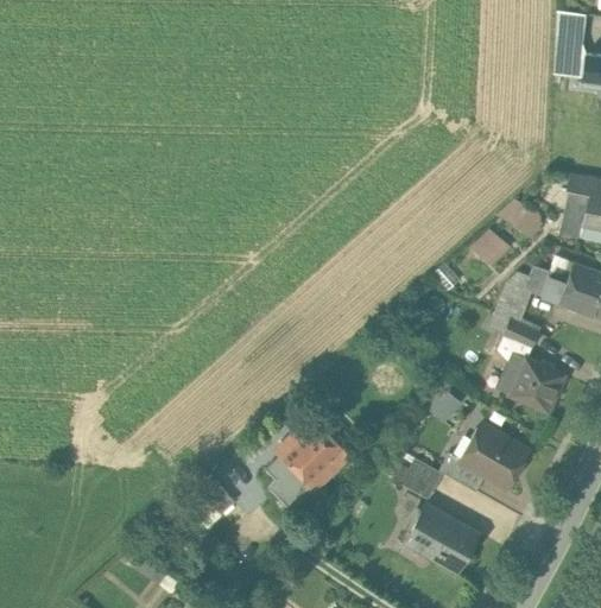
[(600,54),(587,52),(583,80),(600,81),(600,54)]
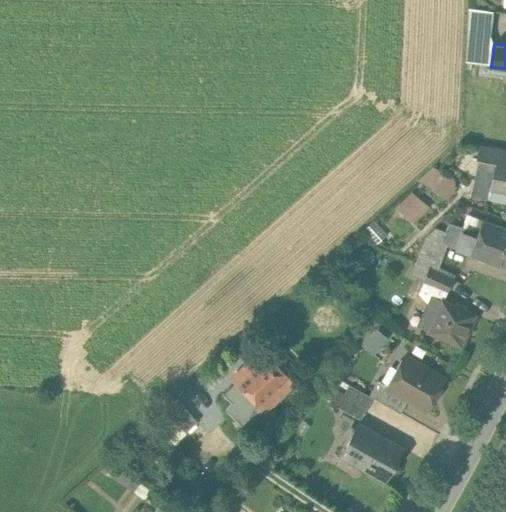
[(505,151),(480,147),(471,198),(505,204),(505,151)]
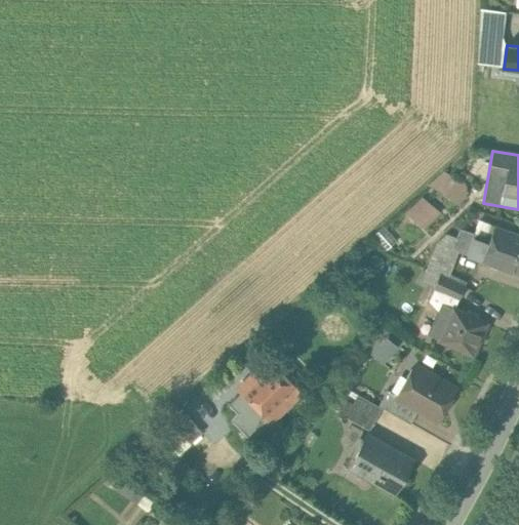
[(438,167),(426,185),(453,204),(466,188),(438,167)]
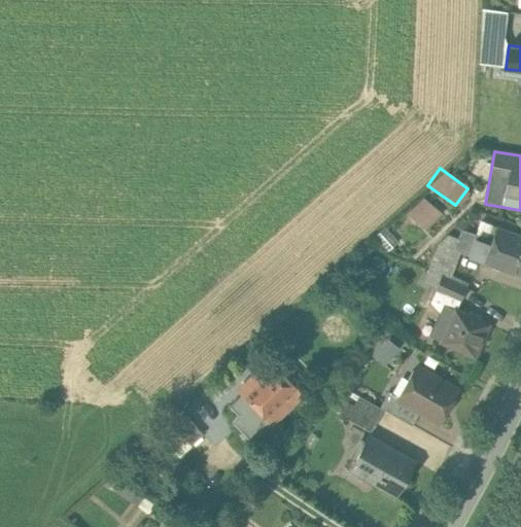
[(418,195),(403,214),(421,230),(438,211),(418,195)]
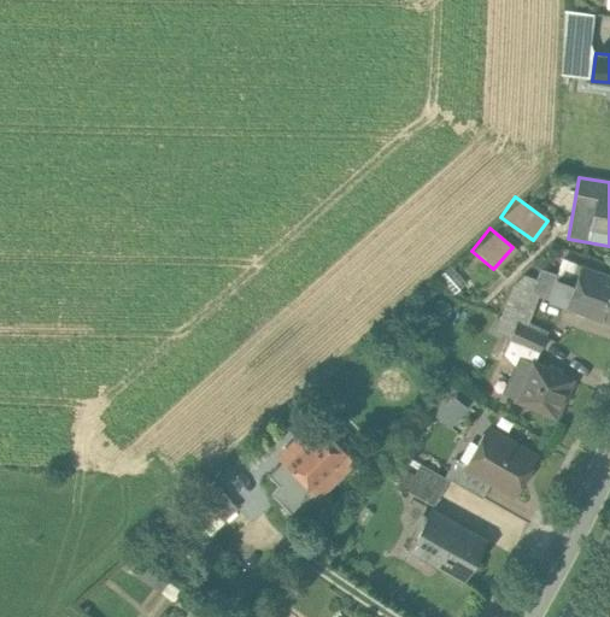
[(539,300),(609,323),(609,278),(553,259),(539,300)]
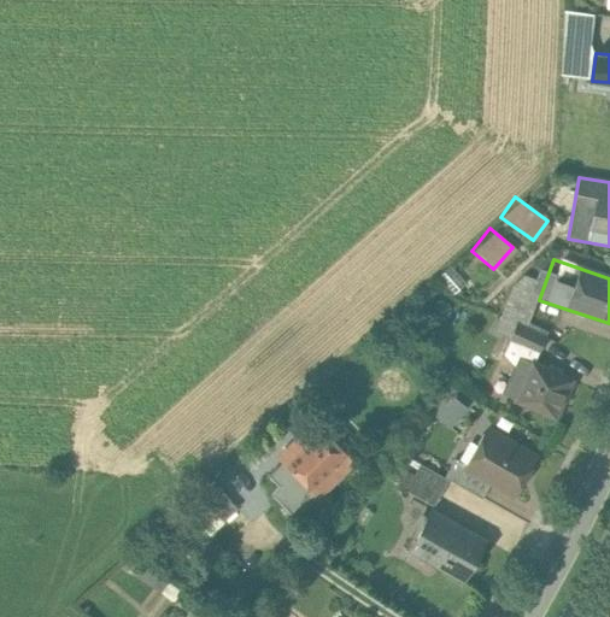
[(508,395),(556,423),(581,378),(533,351),(508,395)]
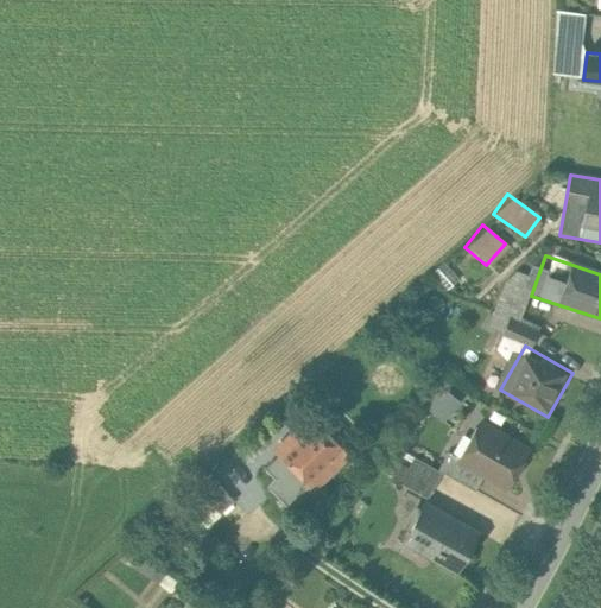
[(441,385),(423,405),(440,419),(457,399),(441,385)]
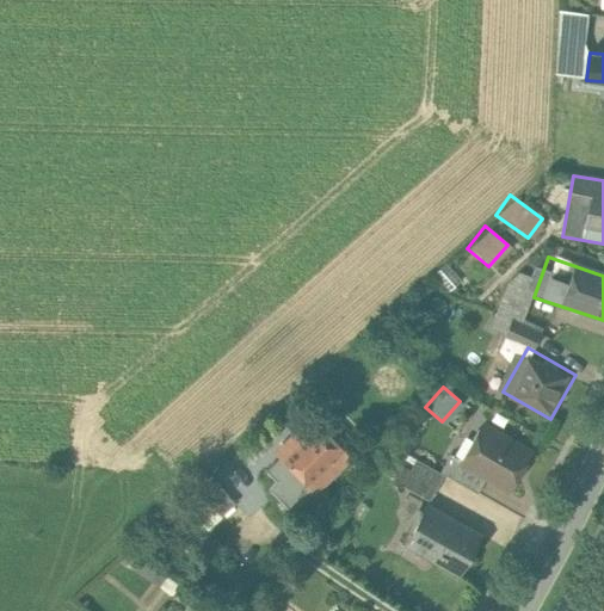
[(453,460),(516,497),(540,455),(476,418),(453,460)]
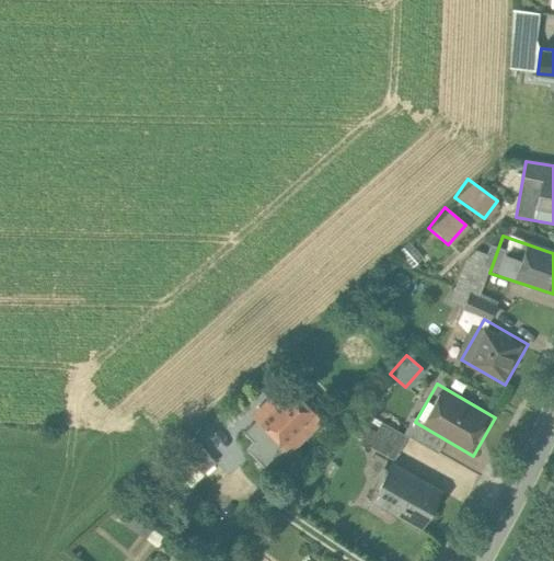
[(314,415),(287,389),(233,443),(261,470),(314,415)]
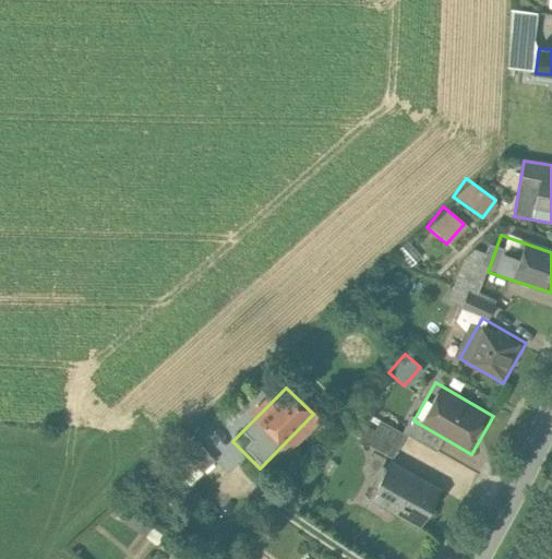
[(368,416),(357,443),(391,456),(402,429),(368,416)]
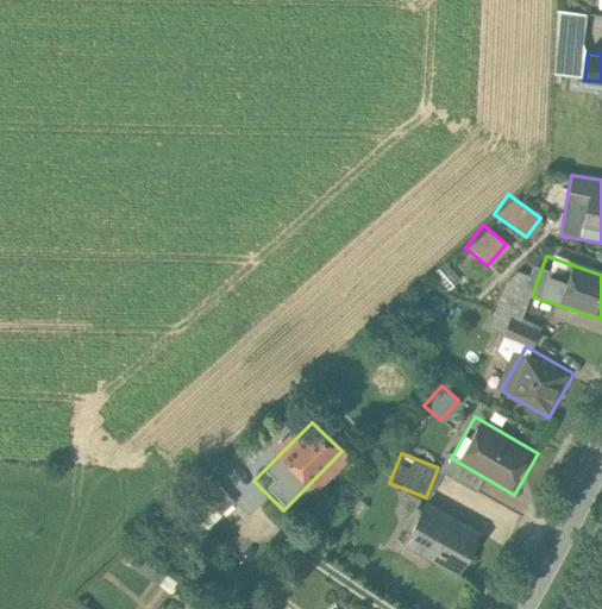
[(426,503),(403,542),(465,578),(488,539),(426,503)]
